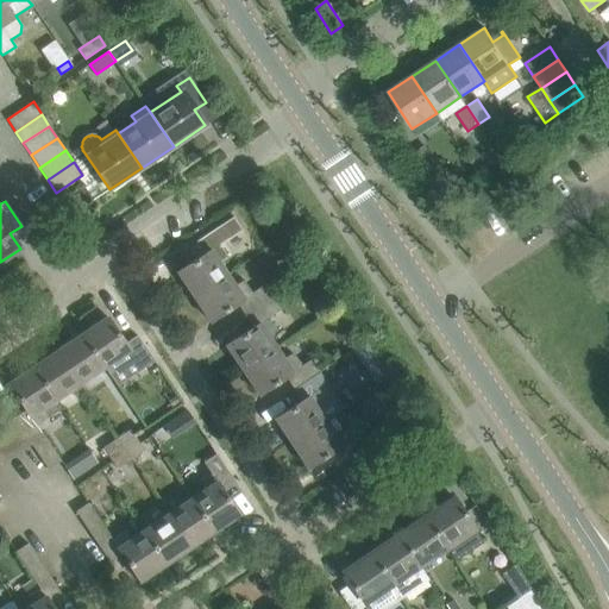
[(176,272),(193,297),(227,275),(219,262),(227,257),(219,244),(228,237),(221,225),(195,243),(203,255),(176,272)]
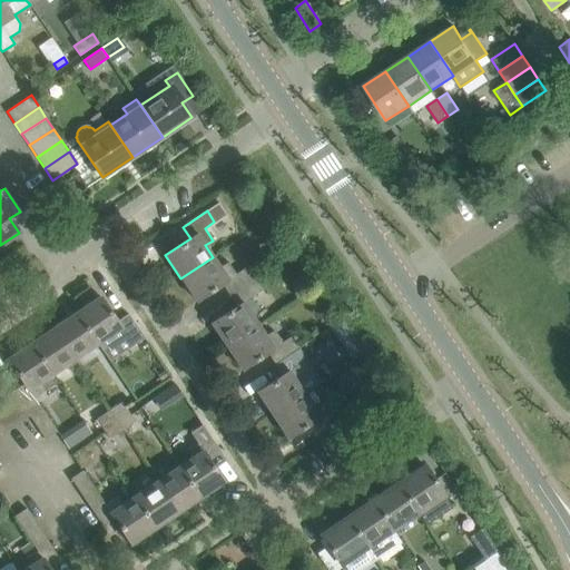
[(219,267),(213,257),(180,278),(196,301),(222,285),(228,295),(253,278),(245,267),(235,274),(227,262),(219,267)]
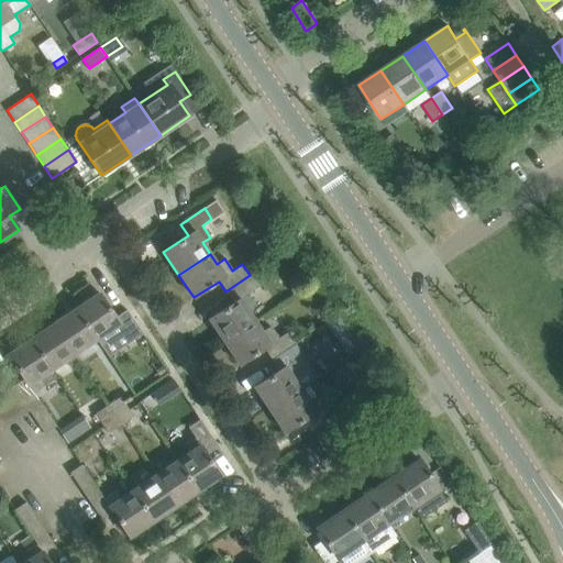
[(208,319),(223,342),(255,321),(249,310),(255,305),(247,293),(257,287),(250,275),(225,291),(233,302),(208,319)]
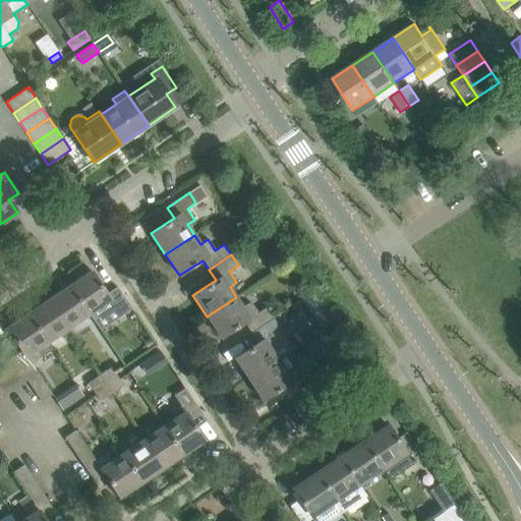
[(121,315),(132,308),(117,287),(107,294),(92,271),(70,285),(90,314),(95,322),(116,307),(121,315)]
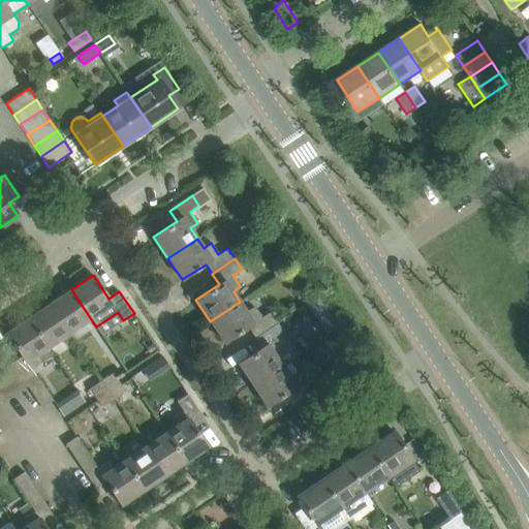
[(71,289),(50,304),(69,334),(91,319),(71,289)]
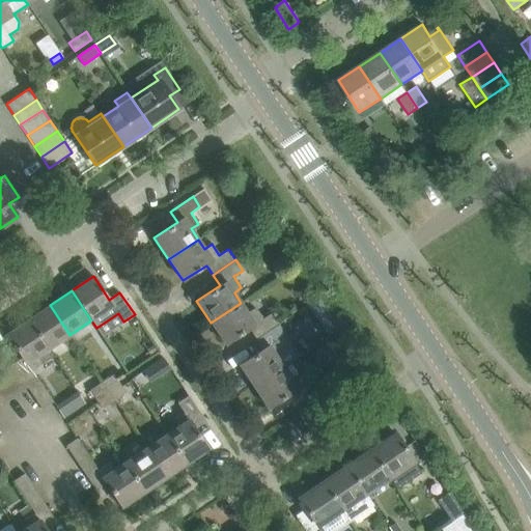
[(248,313),(241,303),(211,323),(225,344),(249,329),(255,339),(279,324),(272,313),(262,319),(255,308),(248,313)]
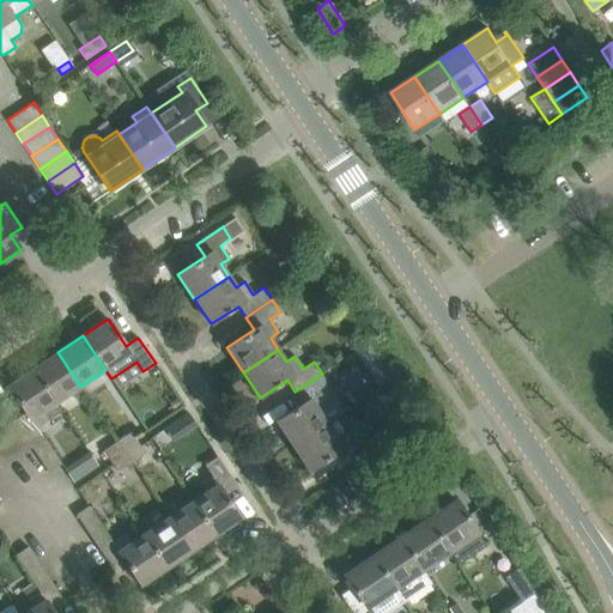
[(55,404),(80,387),(58,352),(32,369),(55,404)]
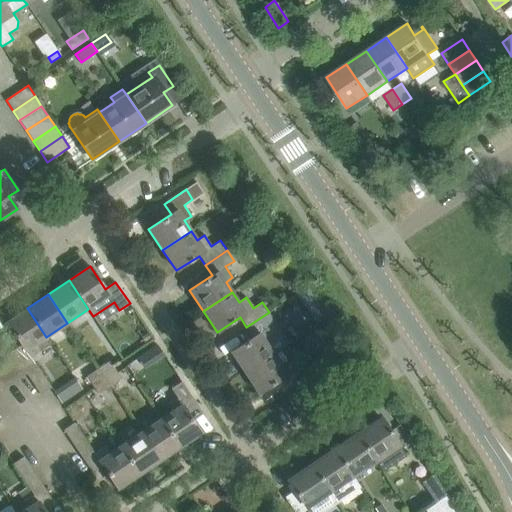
[(21,345),(11,351),(26,374),(27,375),(37,367),(31,358),(42,350),(37,343),(46,337),(27,308),(6,322),(21,345)]
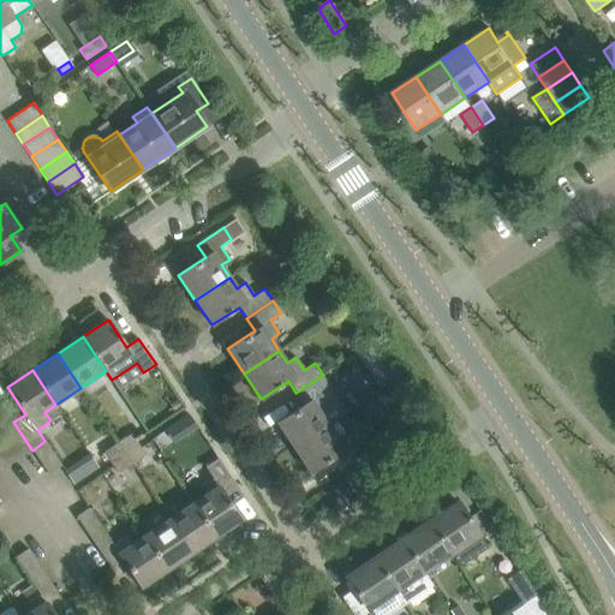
[(278,423),(293,448),(328,425),(321,413),(329,407),(320,394),(330,387),(323,375),(296,393),(304,405),(278,423)]
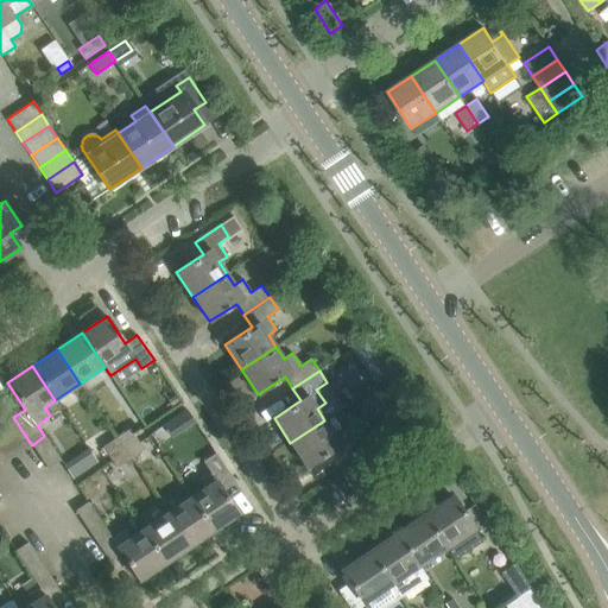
[(333,432),(324,420),(290,443),(306,468),(334,449),(342,462),(367,444),(360,432),(349,439),(341,426),(333,432)]
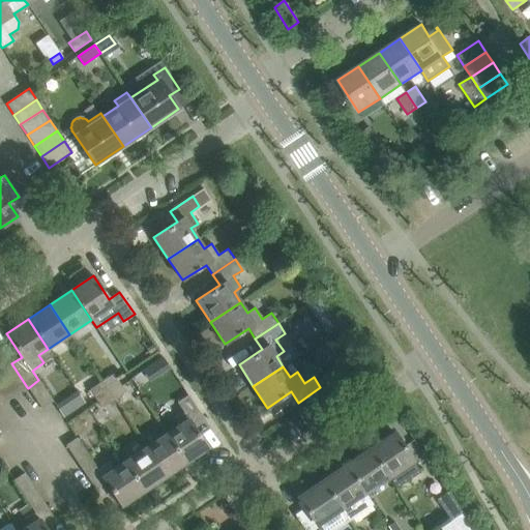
[(1,371),(0,371),(0,391),(6,401),(16,394),(1,371)]
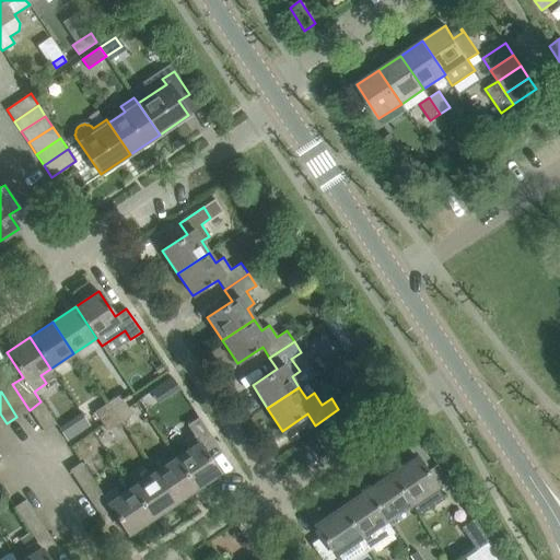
[(119,396),(107,405),(114,415),(126,406),(119,396)]
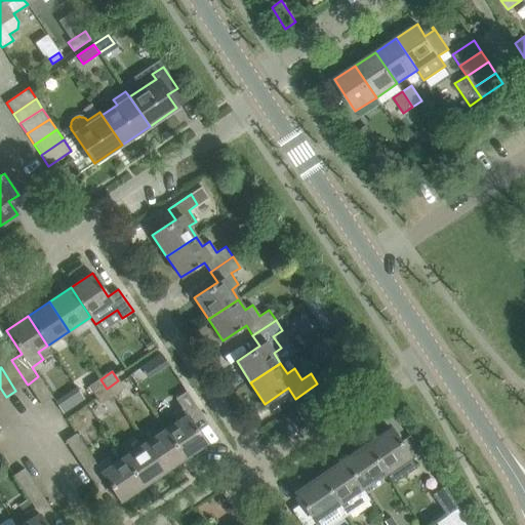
[(52,397),(38,376),(28,385),(41,404),(52,397)]
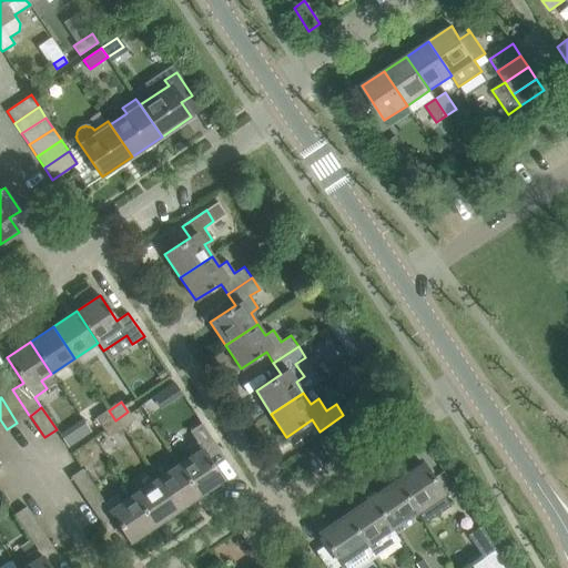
[(97,419),(101,427),(103,429),(115,421),(109,411),(97,419)]
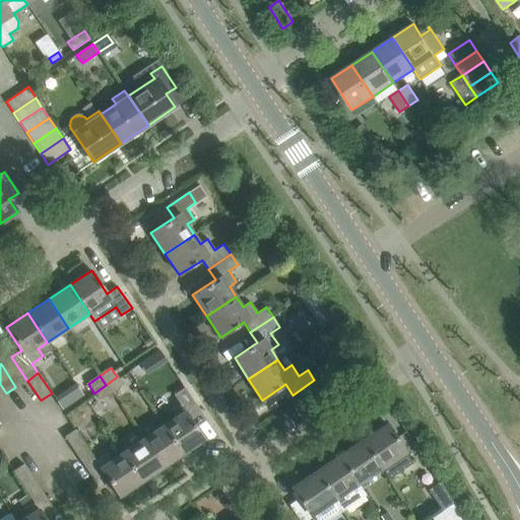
[(117,377),(106,385),(112,394),(124,386),(117,377)]
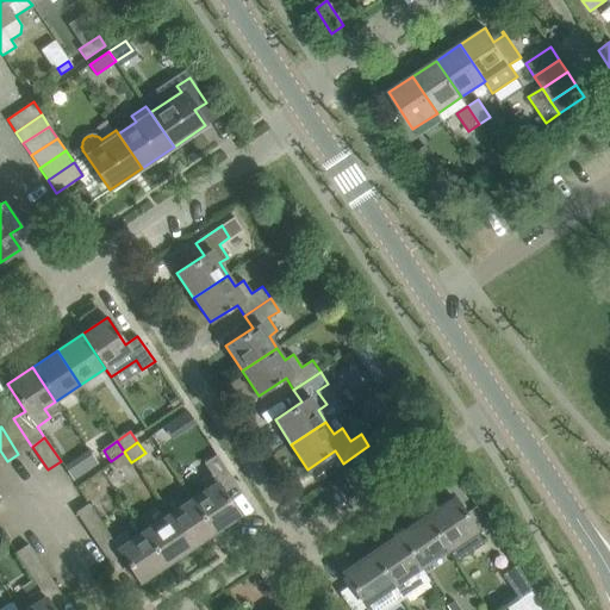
[(124,452),(111,461),(118,472),(131,462),(124,452)]
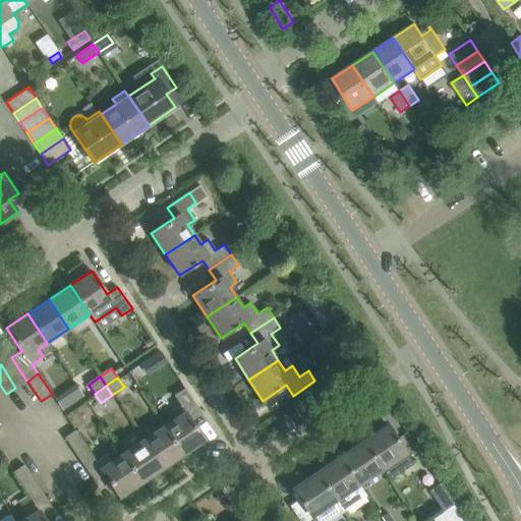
[(199,410),(184,388),(174,396),(179,403),(168,410),(173,418),(163,424),(183,455),(205,441),(189,417),(199,410)]
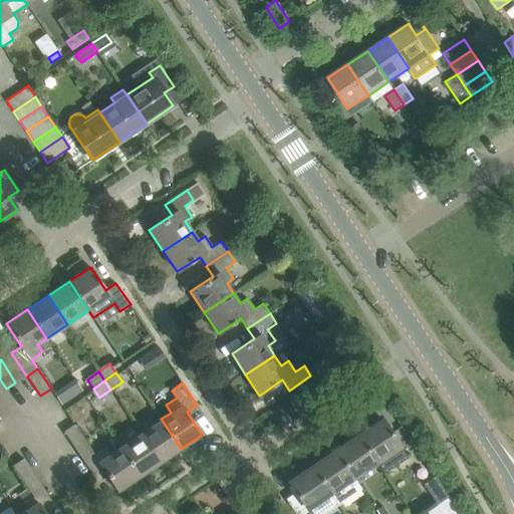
[(160,463),(181,449),(161,419),(140,433),(160,463)]
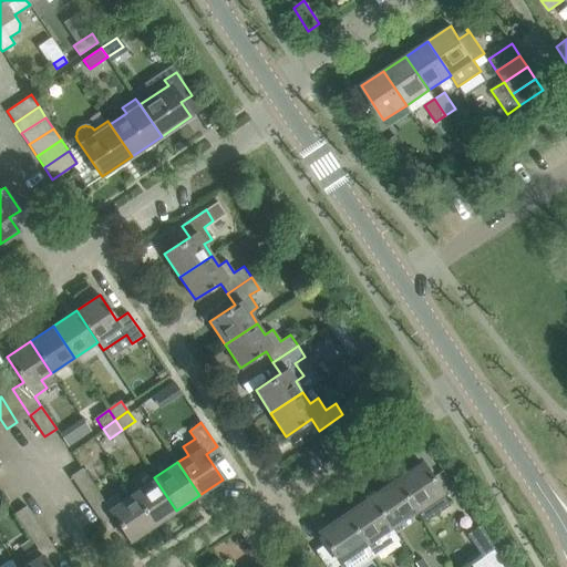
[(422,463),(397,480),(424,522),(450,505),(422,463)]
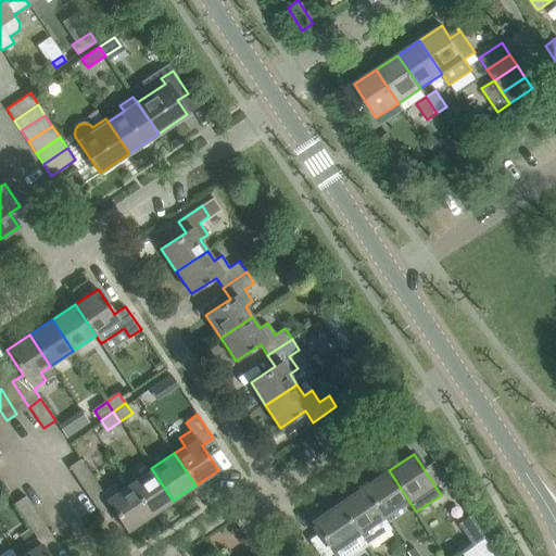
[(80,459),(79,459),(68,467),(85,490),(96,482),(80,459)]
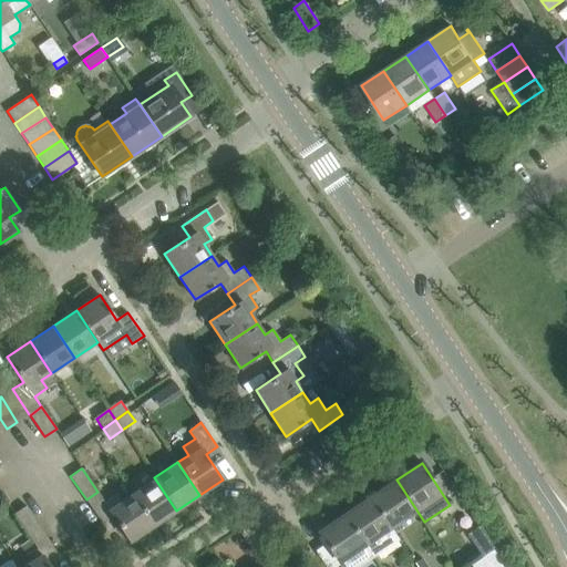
[(154,477),(131,493),(153,526),(176,511),(154,477)]
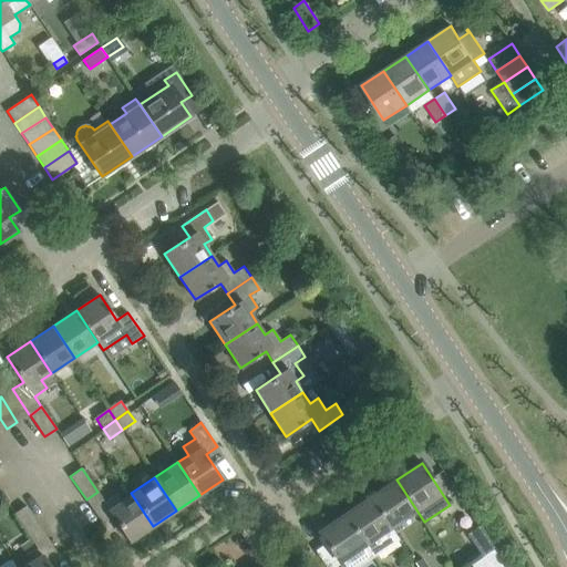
[(391,527),(415,511),(423,523),(424,522),(397,480),(371,497),(391,527)]
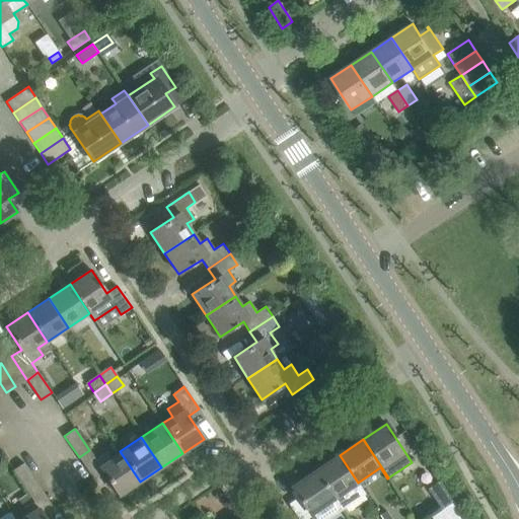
[(119,496),(140,482),(120,451),(110,458),(105,451),(94,458),(89,450),(79,457),(78,457),(93,479),(103,472),(119,496)]
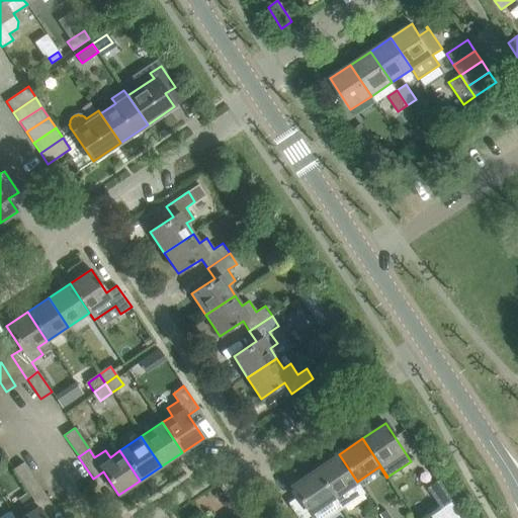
[(365,494),(357,482),(339,454),(315,469),(333,497),(341,509),(365,494)]
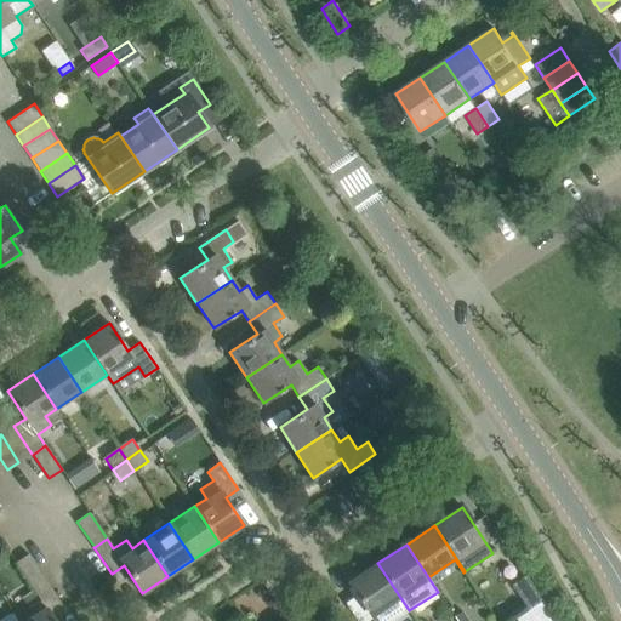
[(28,554),(16,563),(33,588),(45,580),(28,554)]
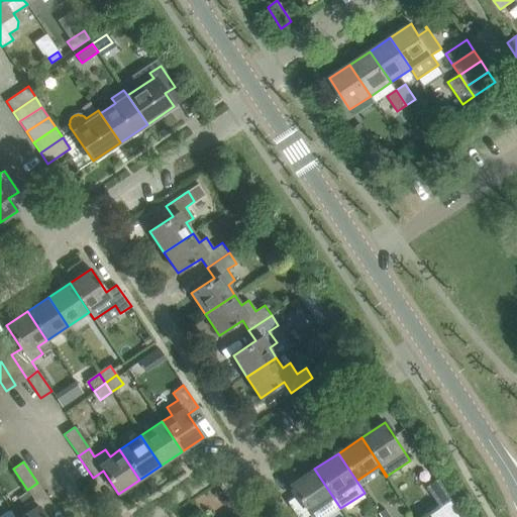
[(332,496),(314,469),(291,485),(307,510),(297,516),(312,516),(309,512),(332,496)]
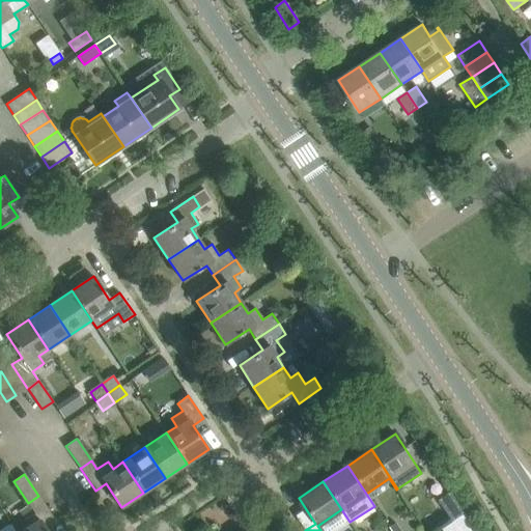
[(437,500),(450,520),(463,511),(449,492),(437,500)]
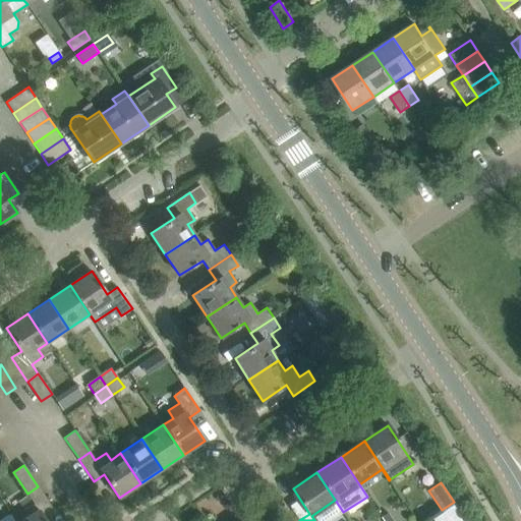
[(53,509),(38,486),(27,494),(34,503),(22,510),(27,518),(22,520),(46,520),(43,516),(53,509)]
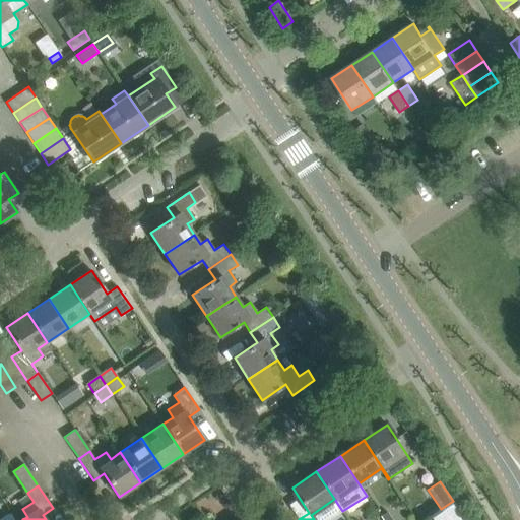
[(466,519),(453,501),(441,509),(442,511),(432,517),(434,519),(466,519)]
